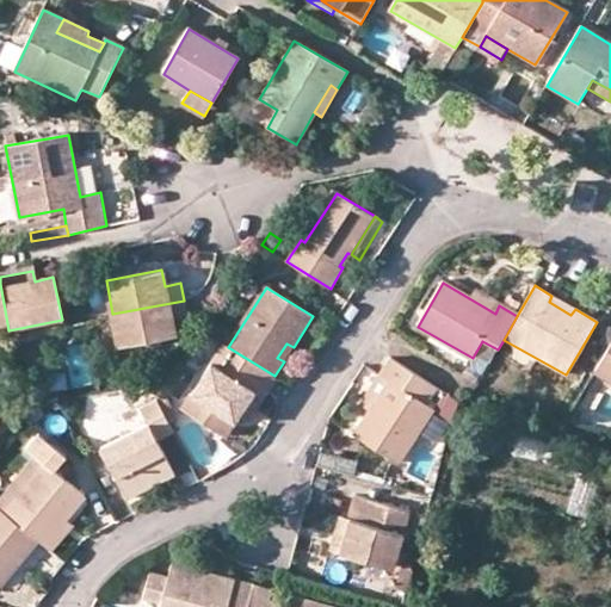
[(495,314),(499,305),(474,291),(469,298),(495,314)]
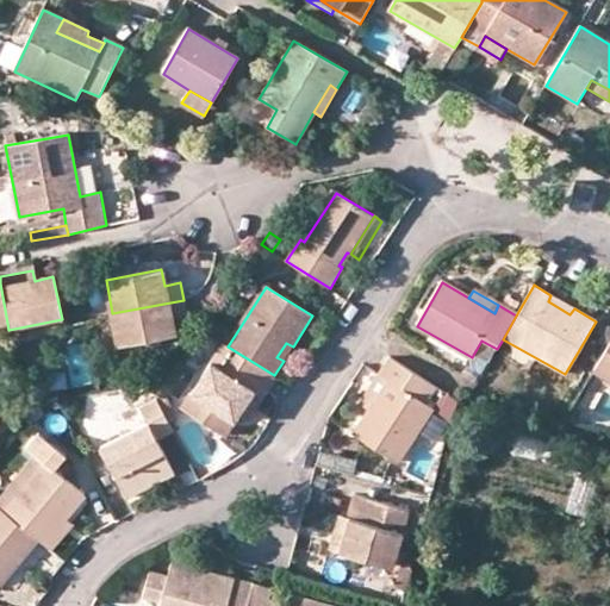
[(570,314),(574,308),(551,295),(548,301),(570,314)]
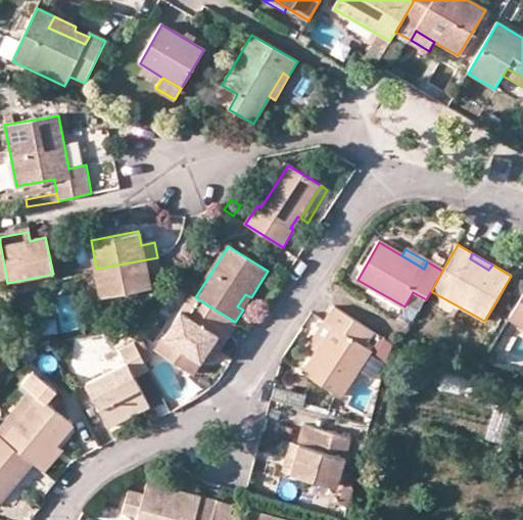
[(157,257),(96,269),(102,296),(149,287),(148,275),(160,273),(157,257)]
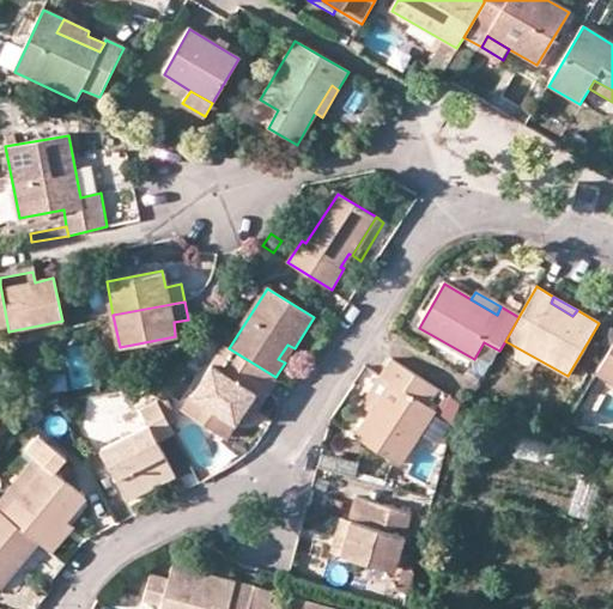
[(275,377),(229,348),(224,345),(183,410),(228,437),(241,418),(252,424),(268,397),(279,379),(275,377)]
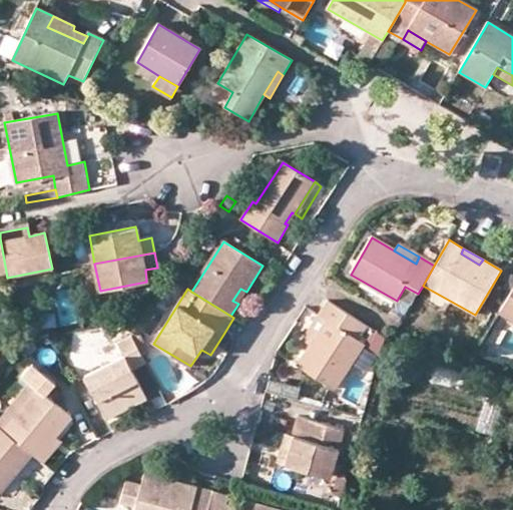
[(246,292),(240,289),(232,301),(238,304),(246,292)]
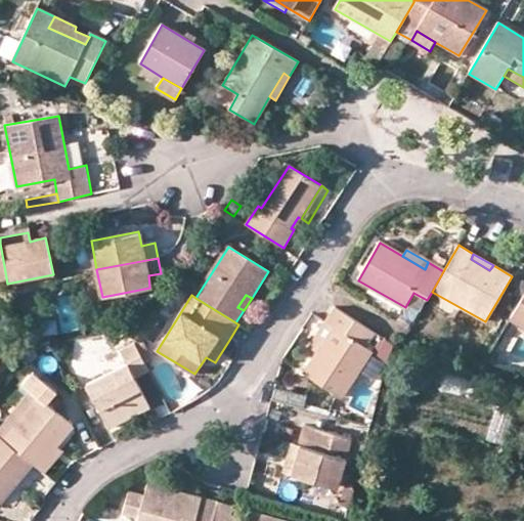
[(523,296),(510,320),(523,329),(523,296)]
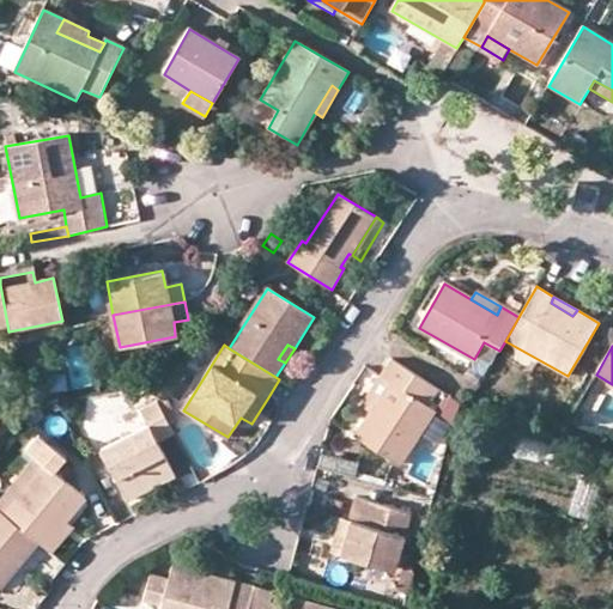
[(369,413),(354,436),(401,466),(434,412),(428,407),(437,390),(390,360),(378,378),(388,383),(369,413)]
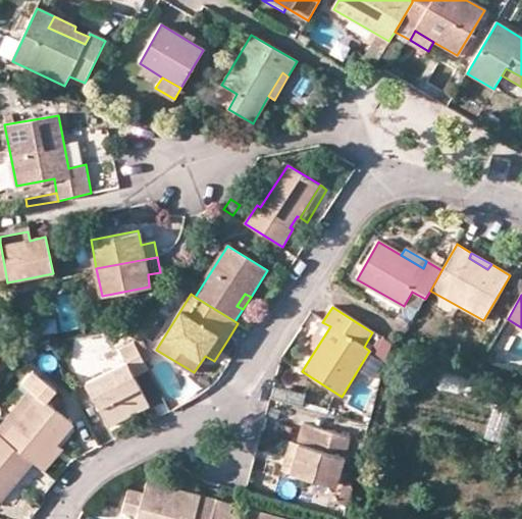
[(330,326),(322,322),(306,348),(314,352),(330,326)]
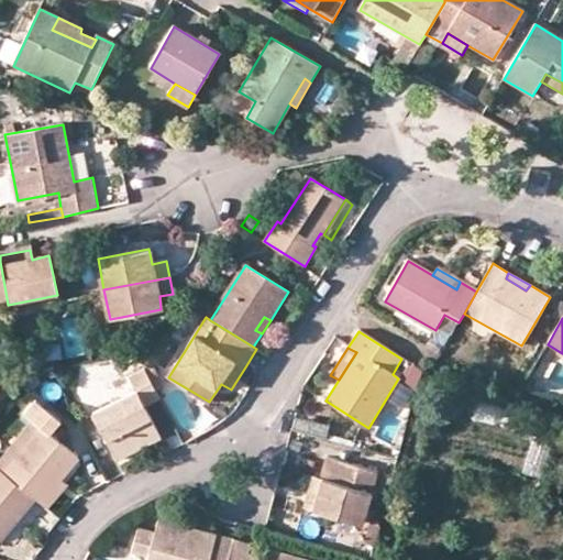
[(144,371),(152,368),(145,352),(135,354),(143,369),(144,371)]
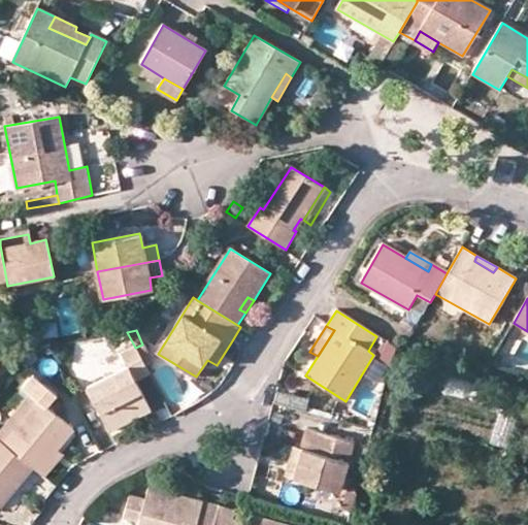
[(368,351),(373,355),(391,365),(395,349),(376,336),(368,351)]
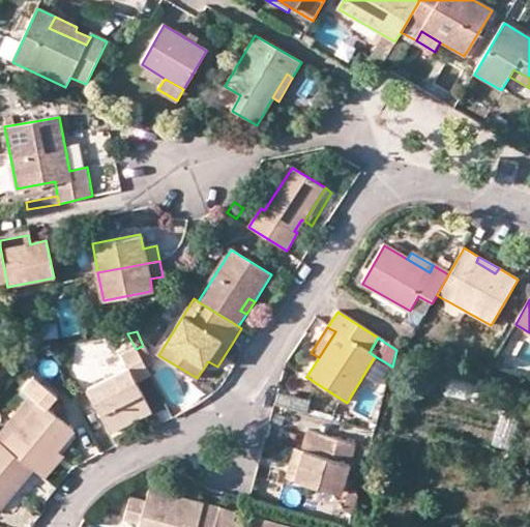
[(128,369),(88,389),(111,433),(151,412),(137,384),(150,377),(136,349),(135,347),(121,355),(128,369)]
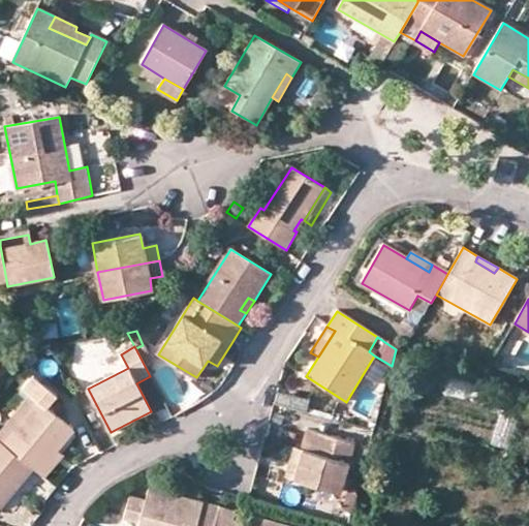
[(30,397),(37,404),(3,445),(32,469),(38,474),(58,451),(73,430),(48,409),(57,398),(33,377),(22,390),(30,397)]
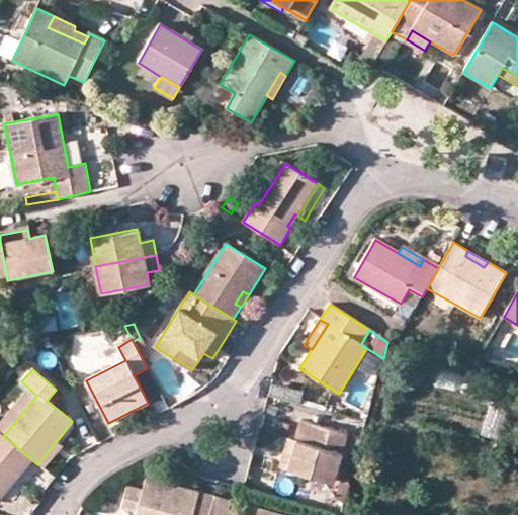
[(436,372),(435,391),(465,393),(466,374),(436,372)]
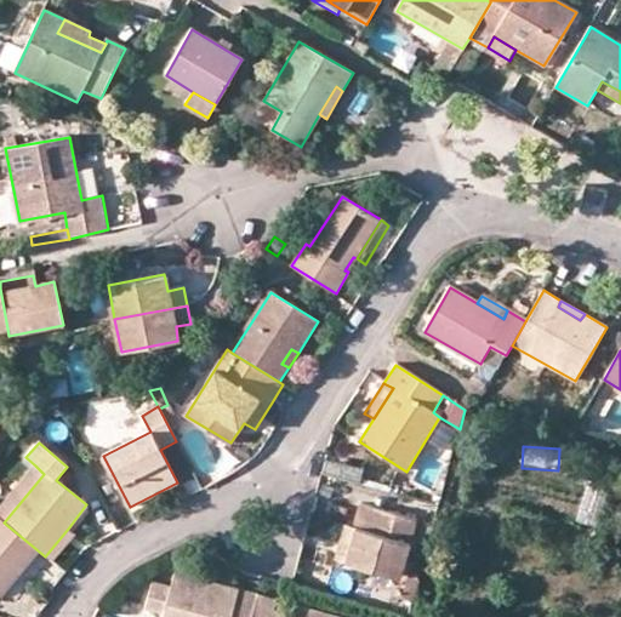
[(0,519),(4,523),(44,474),(35,466),(0,510),(0,519)]
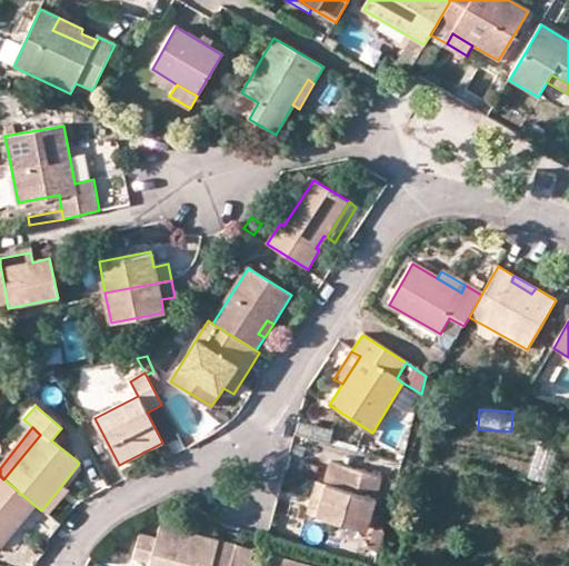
[(329,463),(323,484),(316,516),(332,520),(367,529),(380,476),(329,463)]
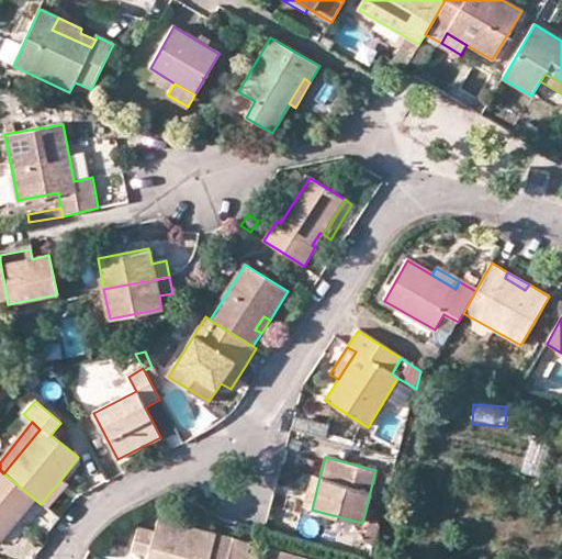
[(3,473),(0,470),(0,537),(2,539),(34,499),(3,473)]
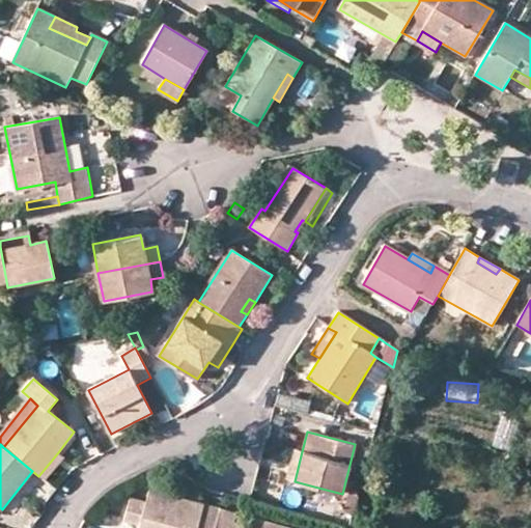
[(371,449),(364,447),(359,465),(366,468),(371,449)]
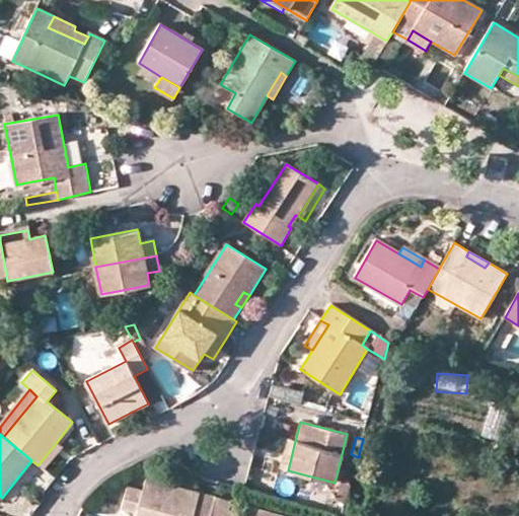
[(295,441),(289,440),(281,468),(288,470),(295,441)]
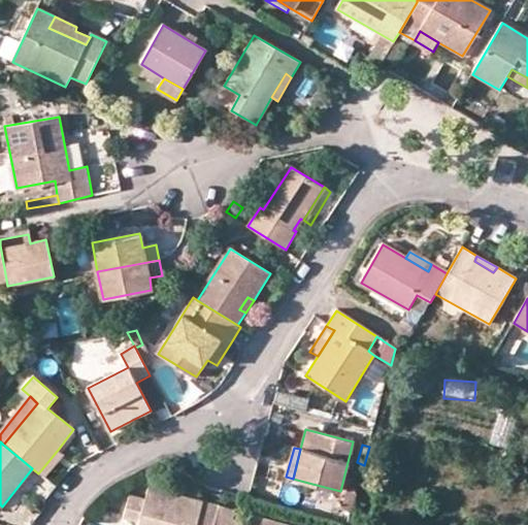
[(38,473),(44,479),(63,456),(58,450),(38,473)]
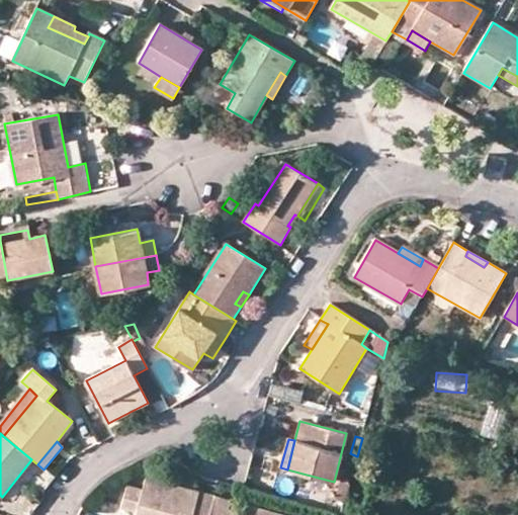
[(329,497),(334,482),(303,474),(298,489),(329,497)]
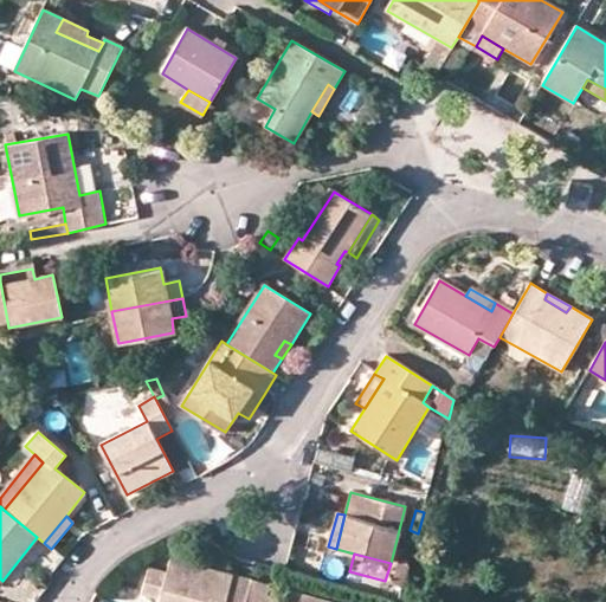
[(245,601),(250,580),(171,560),(166,575),(149,570),(142,594),(160,599),(159,601),(245,601)]
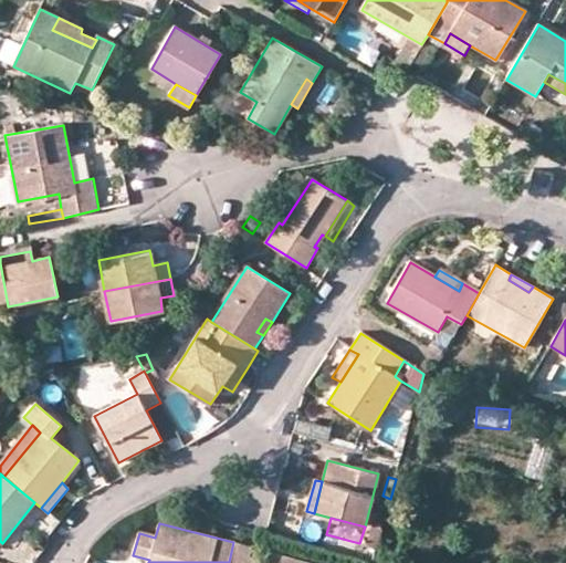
[(381,529),(373,527),(367,545),(377,548),(381,529)]
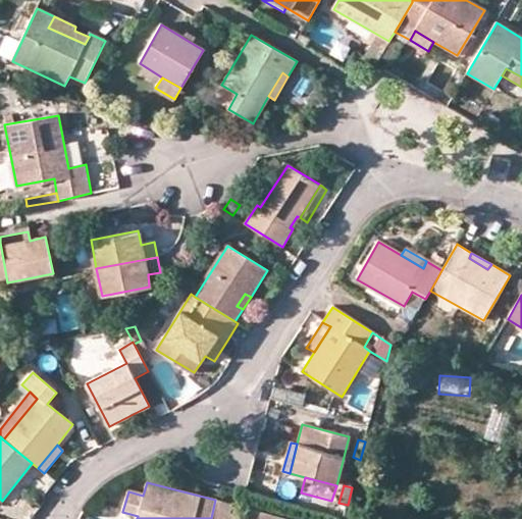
[(281,518),(247,509),(245,515),(230,511),(231,505),(215,500),(211,518),(281,518)]
